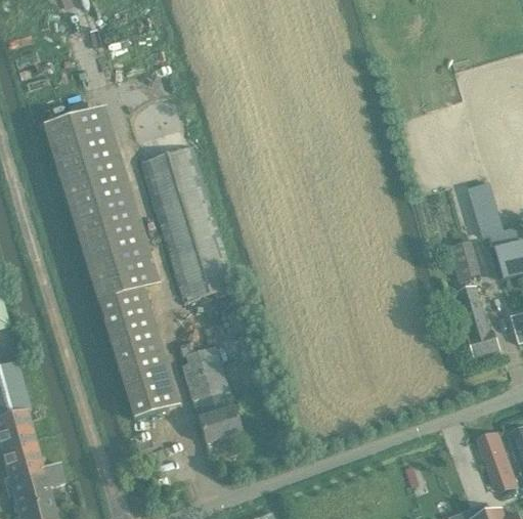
[(129,291),(144,286),(90,110),(43,124),(133,418),(166,408),(129,291)]
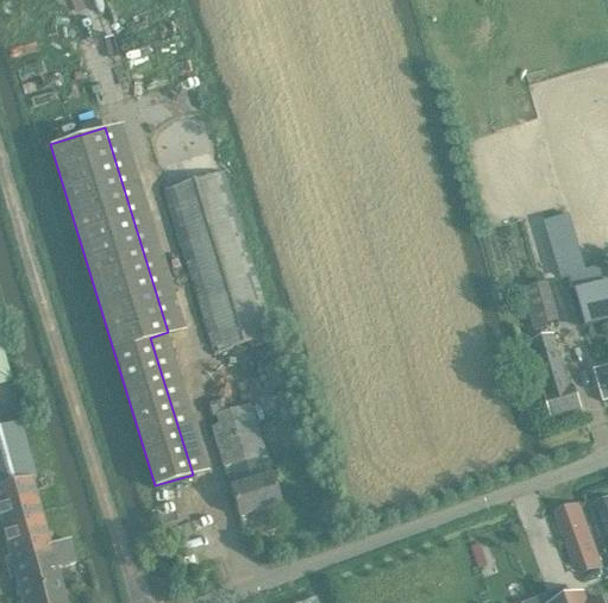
[(224,169),(162,188),(213,351),(251,339),(268,333),(275,332),(224,169)]
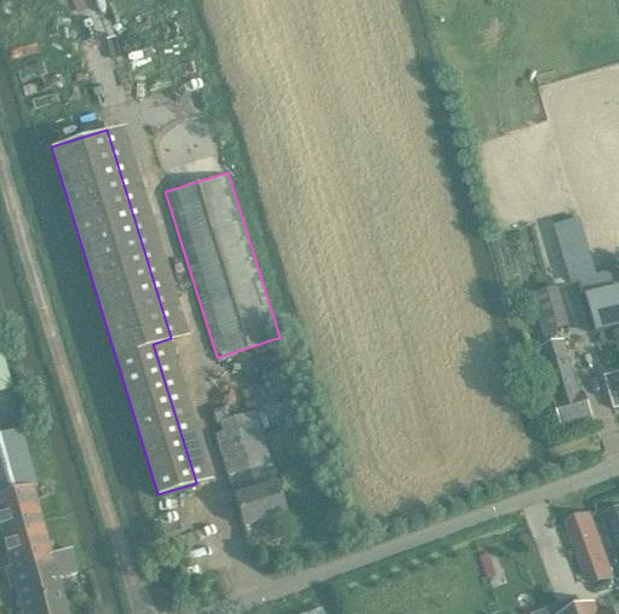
[(582,277),(597,330),(618,322),(618,276),(615,265),(594,273),(591,265),(592,264),(578,217),(556,224),(571,271),(577,270),(579,279),(582,277)]
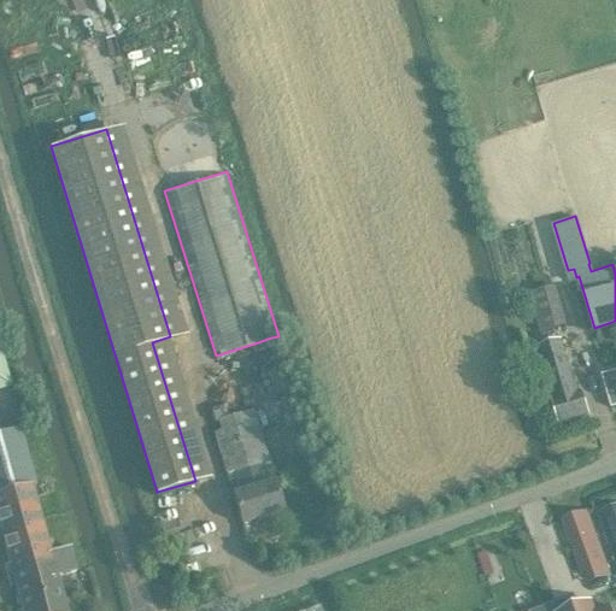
[(568,322),(557,282),(529,291),(540,329),(568,322)]
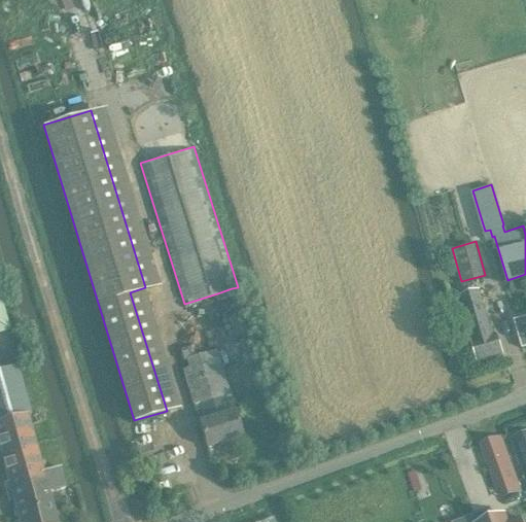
[(490,320),(479,286),(460,292),(476,338),(474,339),(475,343),(471,345),(475,354),(479,353),(480,357),(504,349),(494,319),(490,320)]
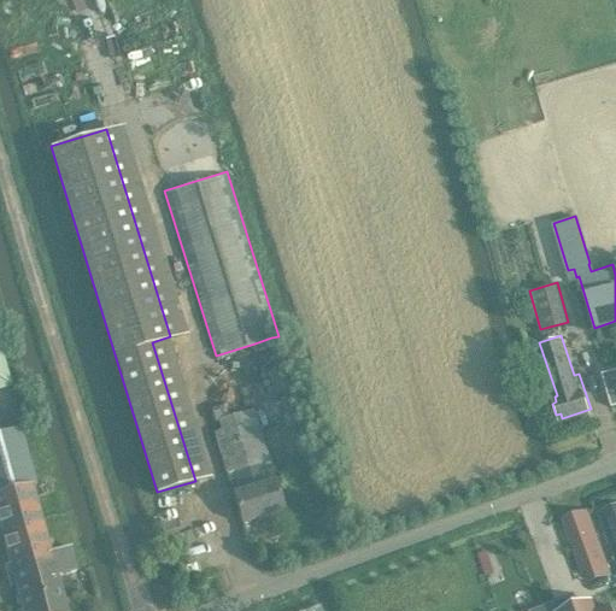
[(0,386),(13,383),(1,341),(0,341),(0,386)]
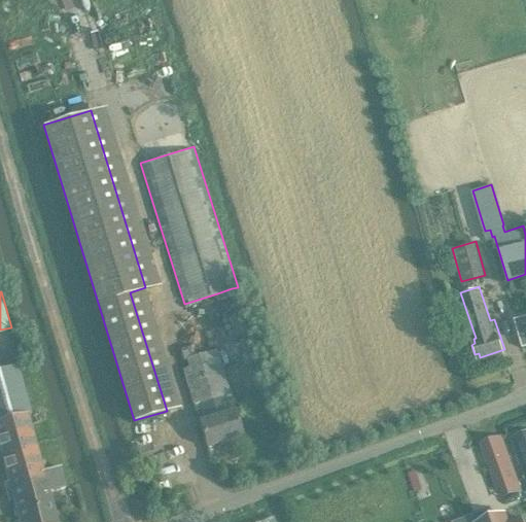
[(525,313),(516,317),(523,344),(525,343),(525,313)]
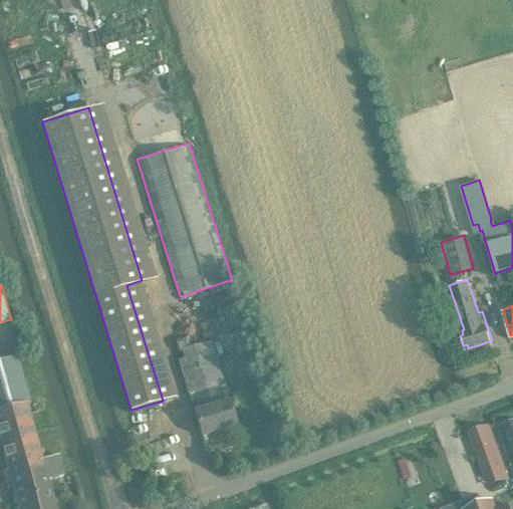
[(0,357),(0,436),(16,491),(13,495),(15,500),(19,502),(20,508),(57,508),(48,476),(64,472),(59,453),(43,457),(27,402),(30,401),(17,352),(0,357)]
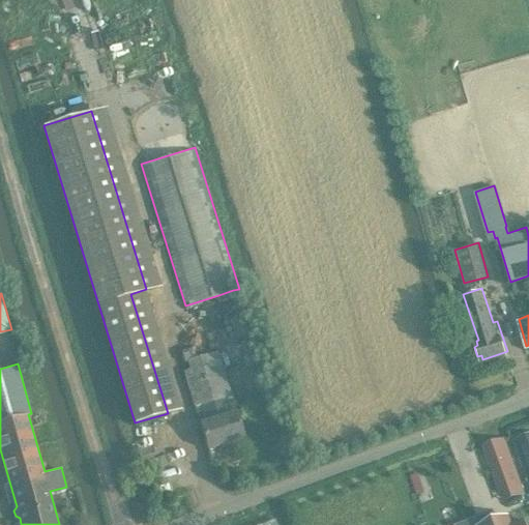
[(222,380),(190,389),(188,390),(206,447),(208,446),(239,437),(222,380)]
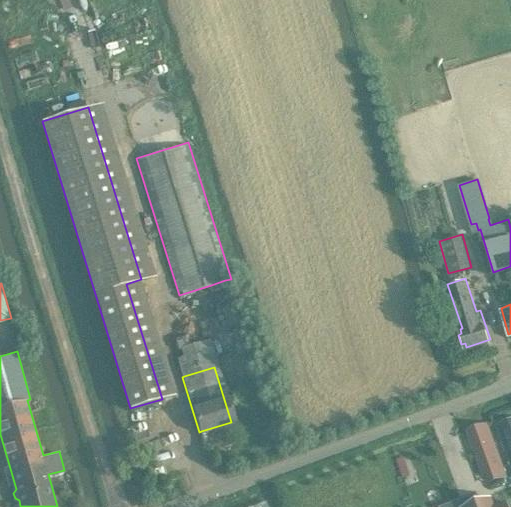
[(468,428),(487,479),(506,473),(487,422),(468,428)]
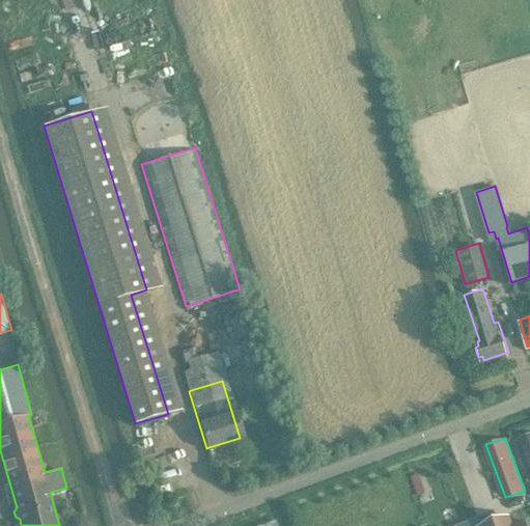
[(478,516),(456,524),(456,525),(528,525),(526,518),(512,523),(509,514),(481,524),(478,516)]
